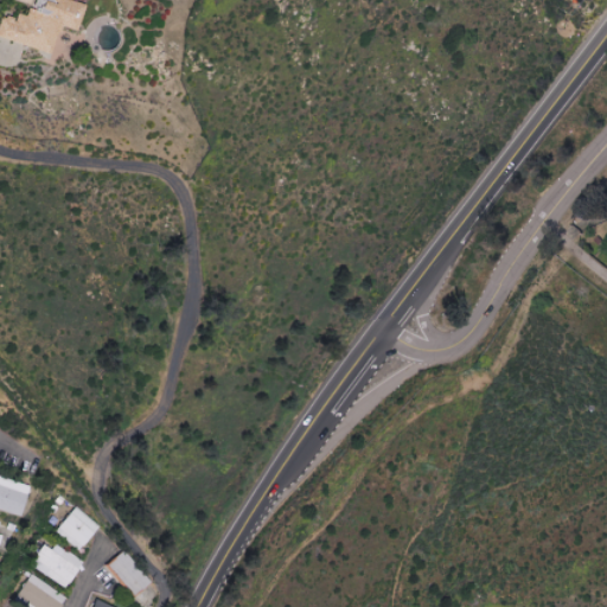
[(0,43),(40,53),(48,26),(66,32),(72,5),(53,0),(26,0),(23,16),(6,12),(5,20),(0,19),(0,43)]
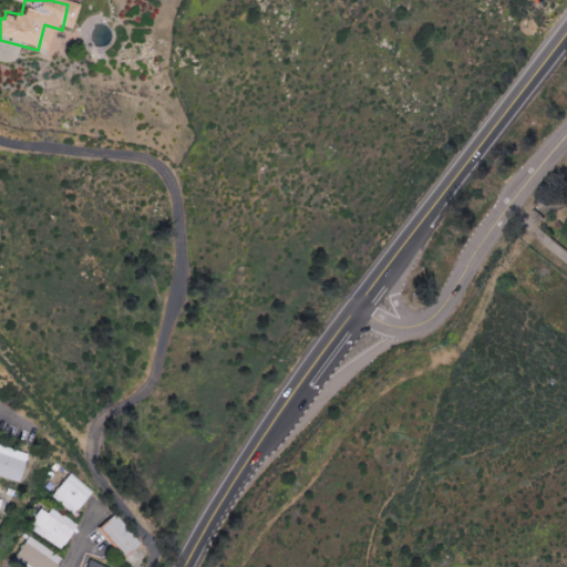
[(0,477),(16,483),(26,454),(0,444),(0,477)]
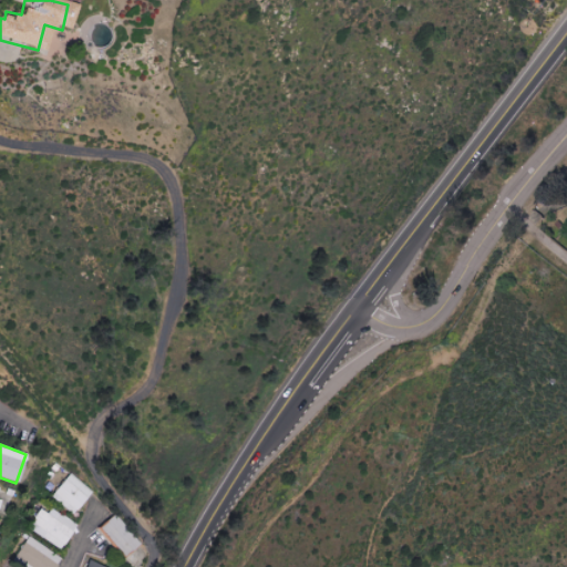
[(51,495),(71,515),(92,493),(71,473),(51,495)]
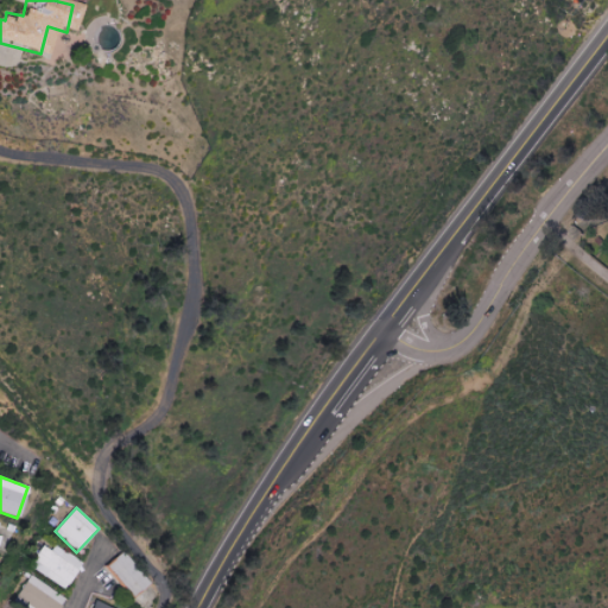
[(30,567),(64,589),(82,563),(56,545),(51,551),(44,546),(30,567)]
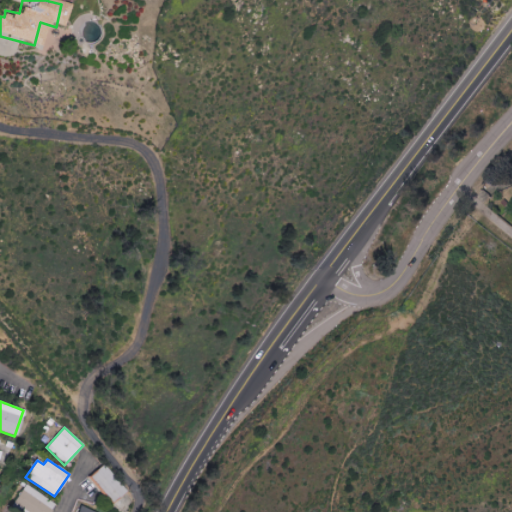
[(123,493),(103,465),(88,475),(108,504),(123,493)]
